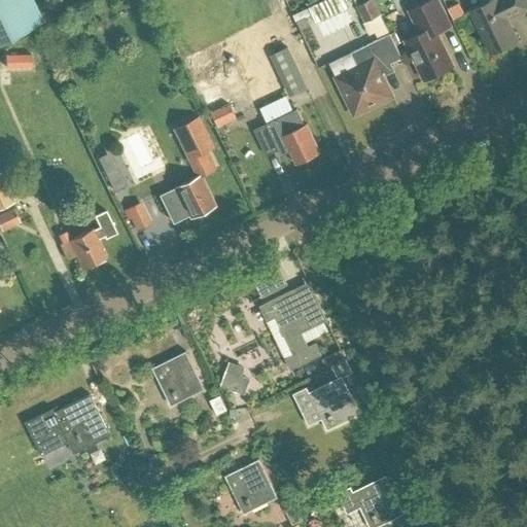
[(0,0),(0,42),(43,21),(33,0),(0,0)]
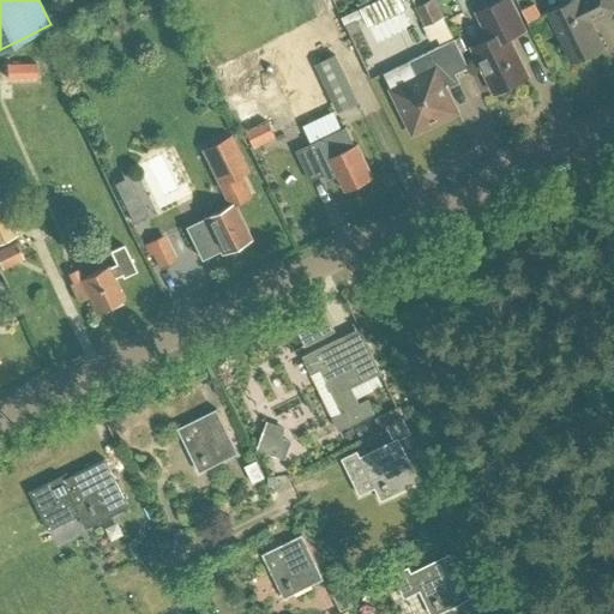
[(403,6),(399,0),(372,0),(359,7),(367,24),(403,6)]
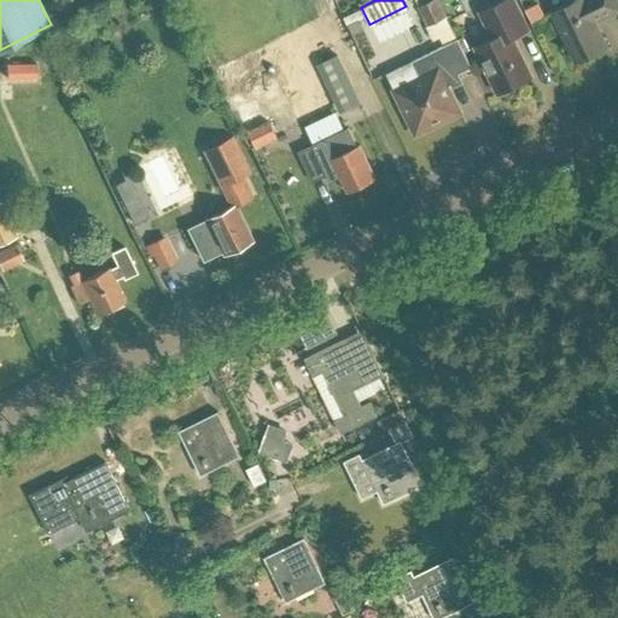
[(445,15),(438,0),(427,0),(418,5),(427,24),(445,15)]
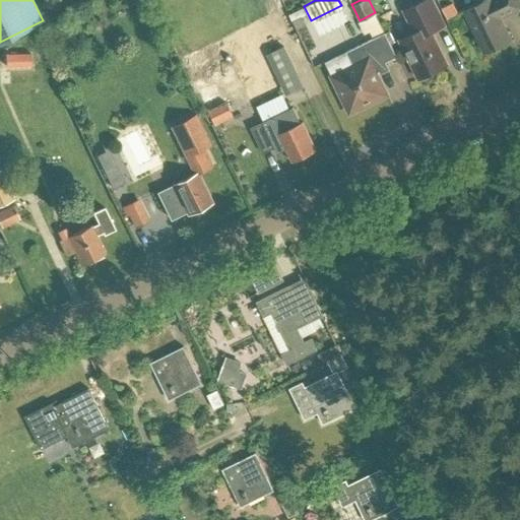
[(401,39),(400,39),(419,79),(448,65),(432,30),(445,24),(433,0),(425,0),(404,10),(415,33),(401,40),(401,39)]
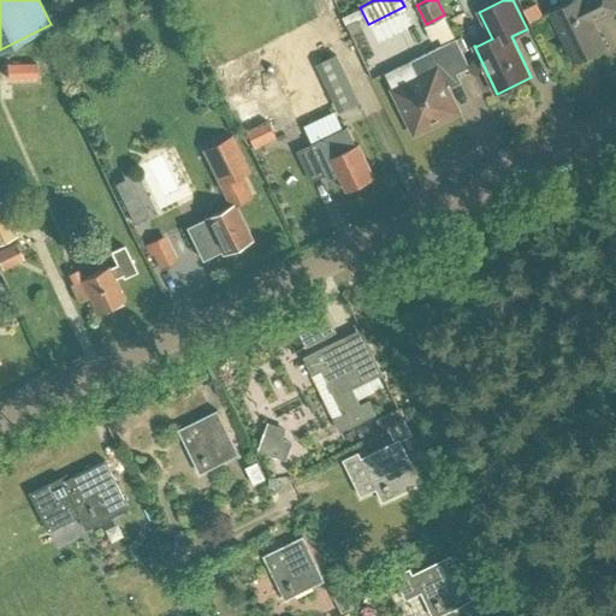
[(567,0),(569,3),(550,12),(572,57),(603,41),(594,22),(615,11),(615,1),(615,0),(567,0)]
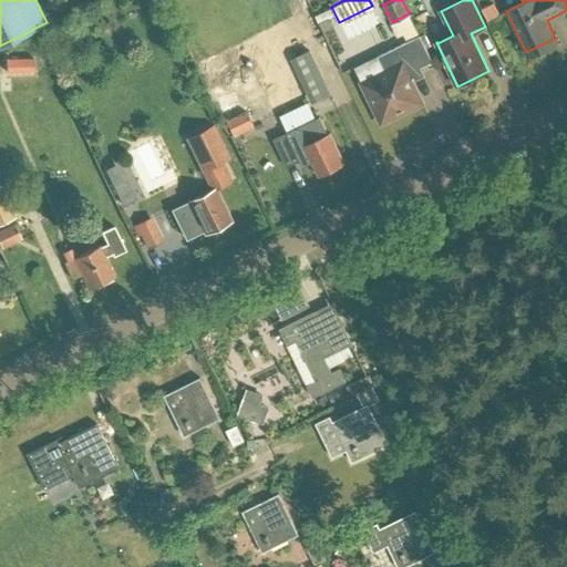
[(378,57),(385,71),(362,82),(382,123),(422,103),(408,74),(433,62),(420,35),(378,57)]
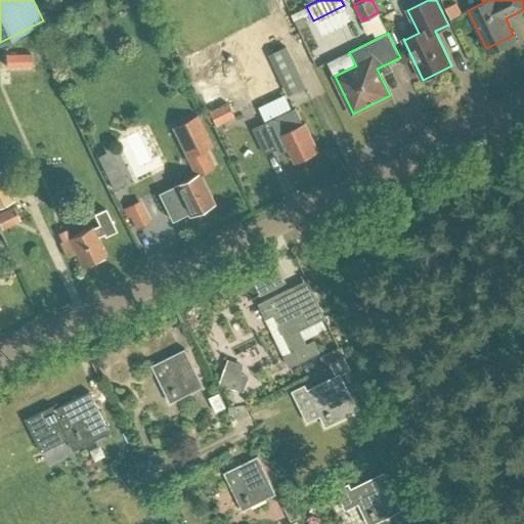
[(271,54),(291,96),(310,88),(291,46),(271,54)]
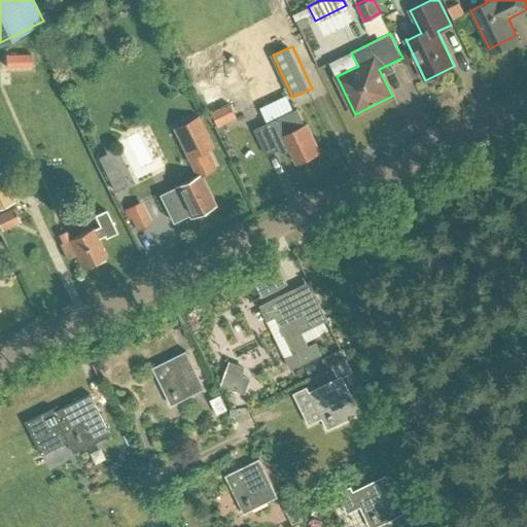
[(33,54),(8,55),(9,68),(34,67),(33,54)]
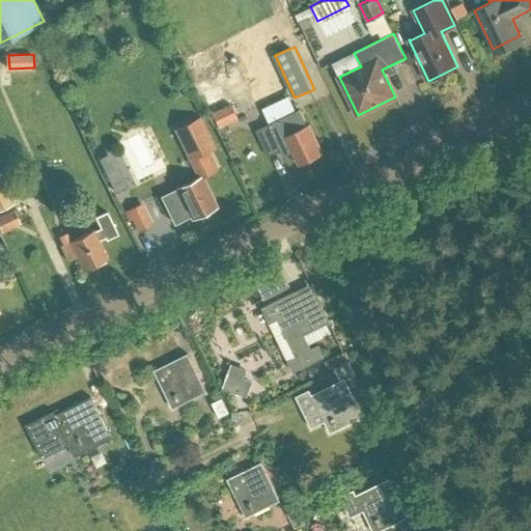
[(242,116),(259,109),(241,64),(198,82),(211,112),(235,102),(242,116)]
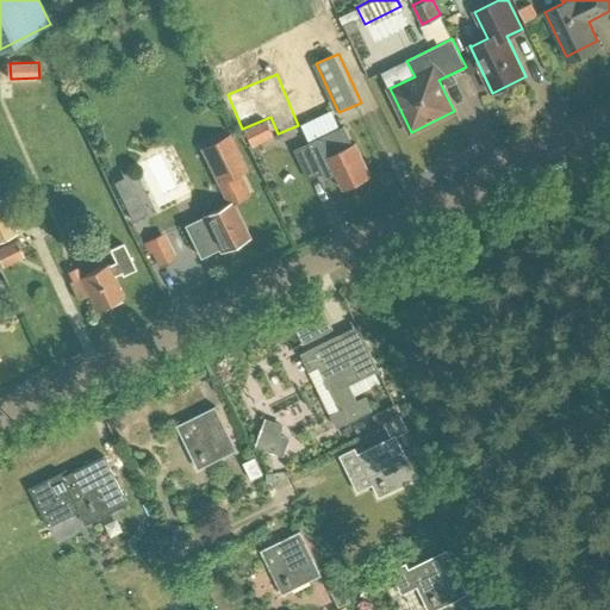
[(263,120),(236,132),(243,148),(271,135),(263,120)]
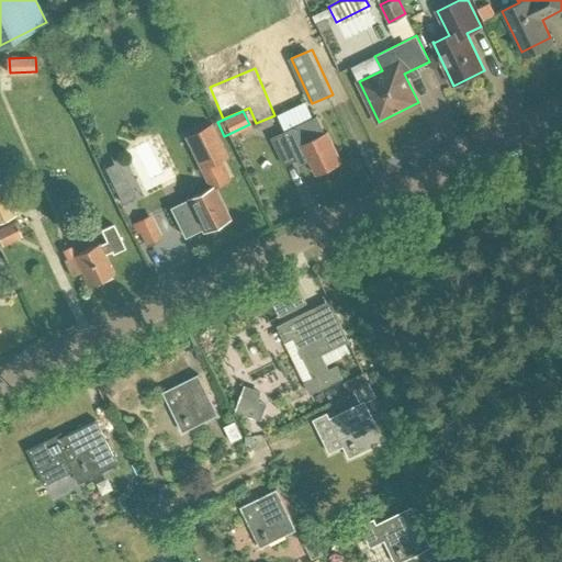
[(343,163),(327,131),(324,132),(316,115),(284,131),(293,148),(301,164),(310,159),(317,175),(343,163)]
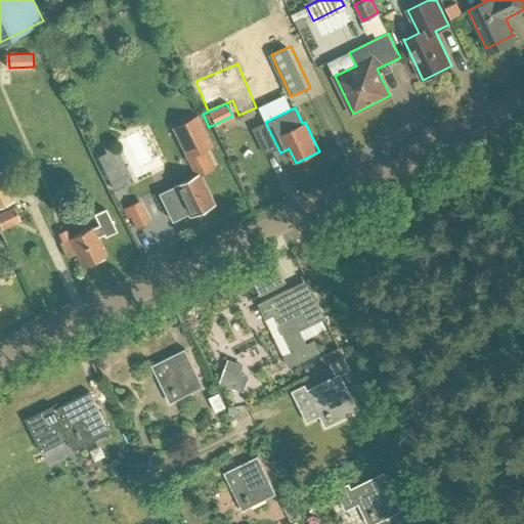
[(171,127),(186,159),(212,145),(197,115),(171,127)]
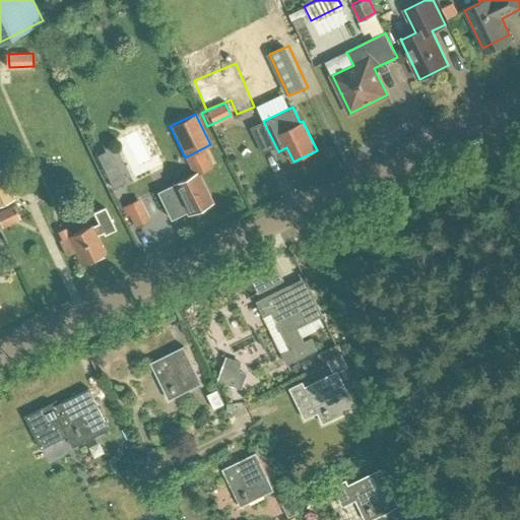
[(0,198),(14,192),(0,163),(0,198)]
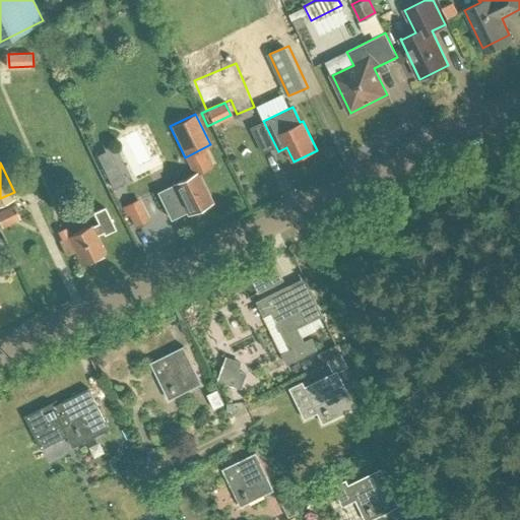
[(196,173),(165,189),(172,204),(180,200),(187,213),(210,202),(196,173)]
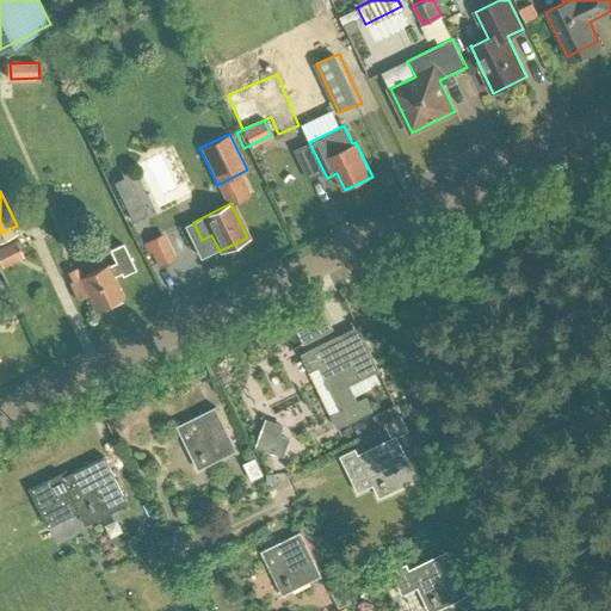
[(176,260),(162,233),(146,240),(158,267),(176,260)]
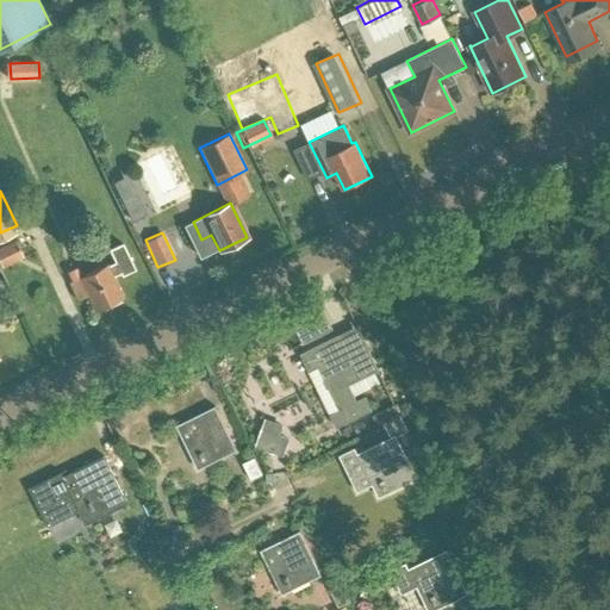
[(22,256),(13,240),(0,246),(0,265),(1,267),(22,256)]
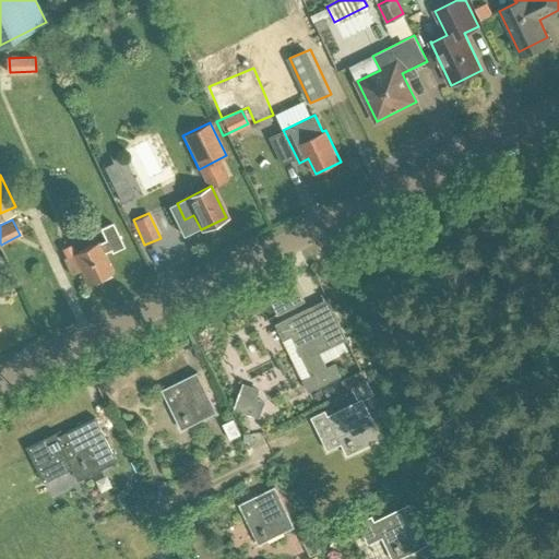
[(97,241),(74,253),(70,245),(62,249),(67,257),(63,258),(71,275),(81,271),(87,284),(113,272),(97,241)]
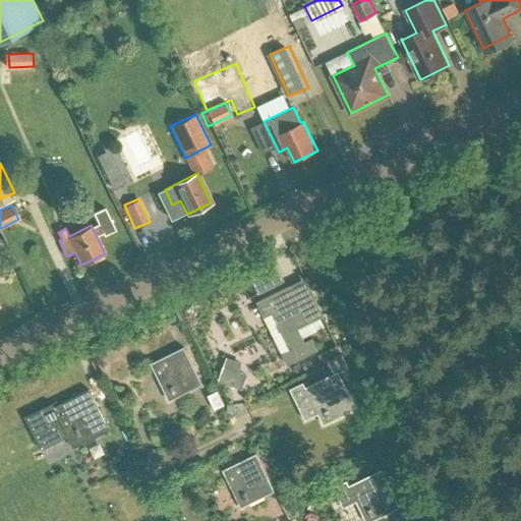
[(256,302),(275,340),(288,365),(298,360),(317,350),(312,339),(305,342),(298,329),(308,324),(290,286),(256,302)]
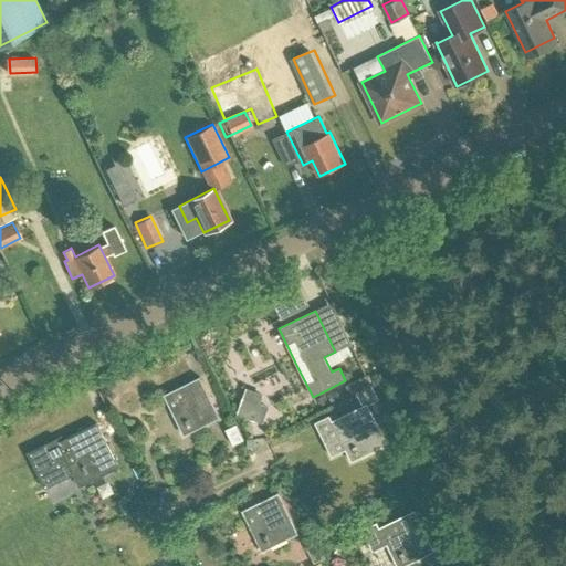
[(200,377),(165,395),(185,436),(221,418),(200,377)]
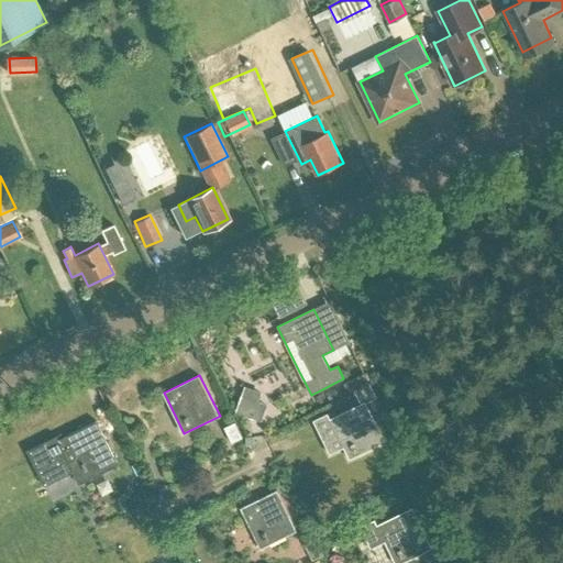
[(250,400),(241,397),(236,410),(244,412),(250,400)]
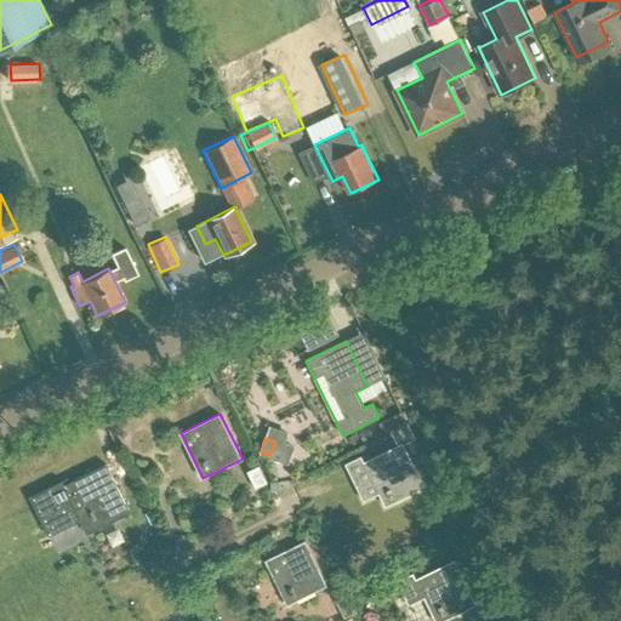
[(404,443),(364,462),(386,507),(426,488),(404,443)]
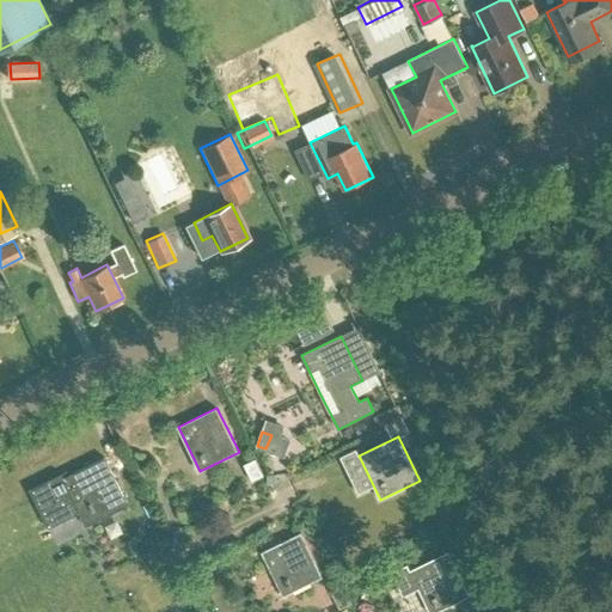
[(62,473),(30,489),(49,528),(80,513),(86,526),(129,506),(105,457),(63,477),(62,473)]
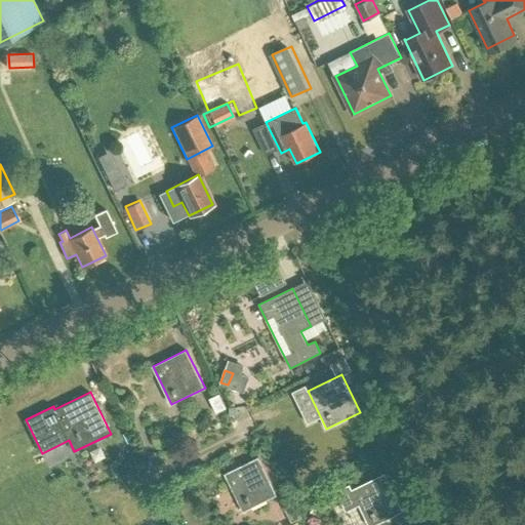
[(258,457),(225,474),(243,512),(277,495),(258,457)]
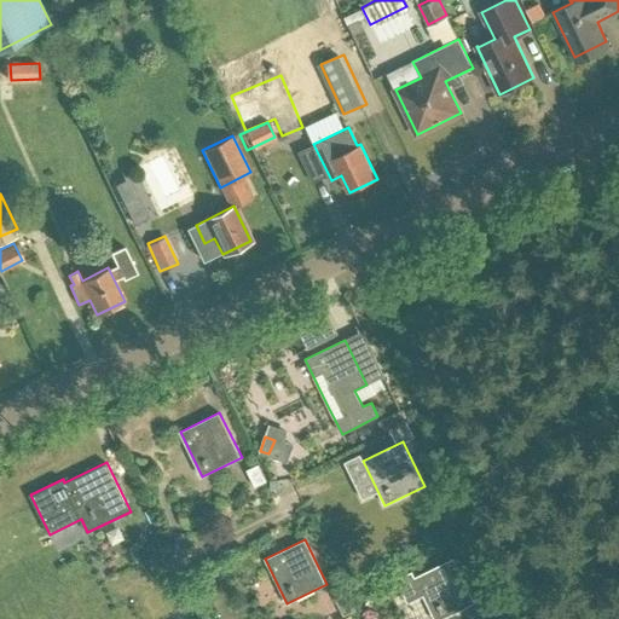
[(453,557),(415,577),(434,618),(441,618),(475,603),(453,557)]
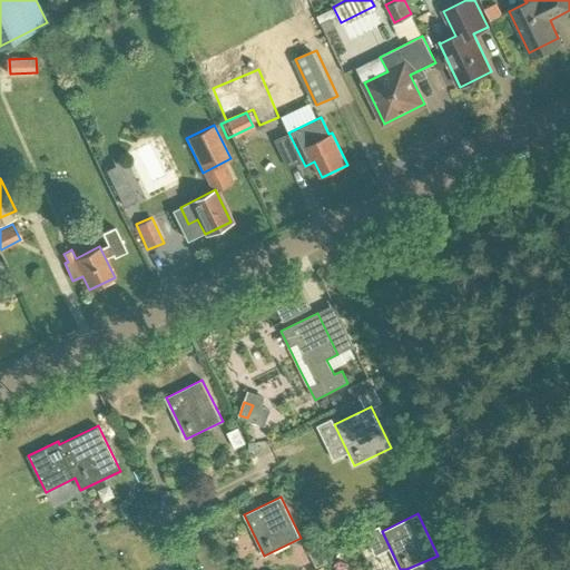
[(327,563),(320,547),(308,552),(316,568),(327,563)]
